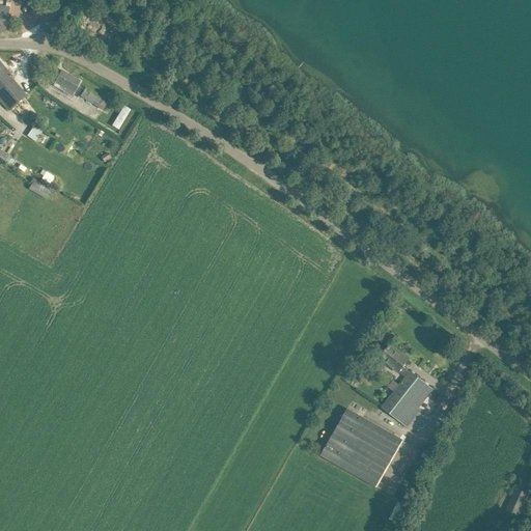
[(0,30),(5,31),(9,8),(0,6),(0,30)]
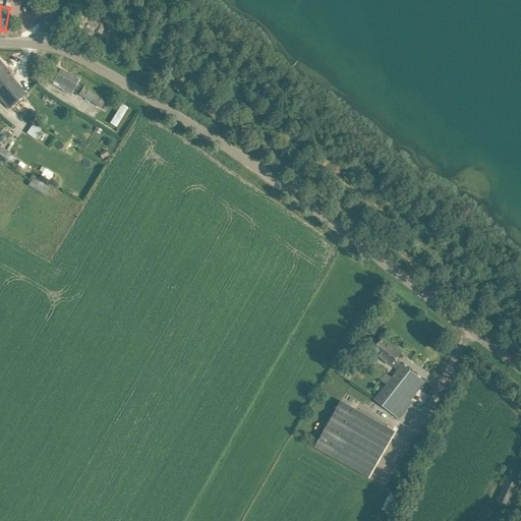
[(0,61),(0,98),(8,108),(23,95),(8,77),(11,74),(0,61)]
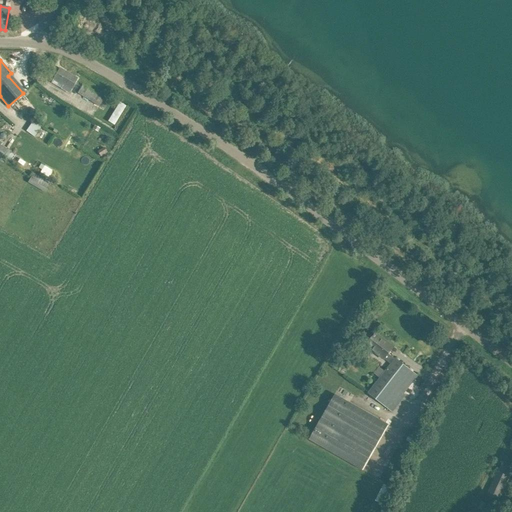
[(77,82),(78,80),(68,75),(61,89),(83,102),(90,89),(77,82)]
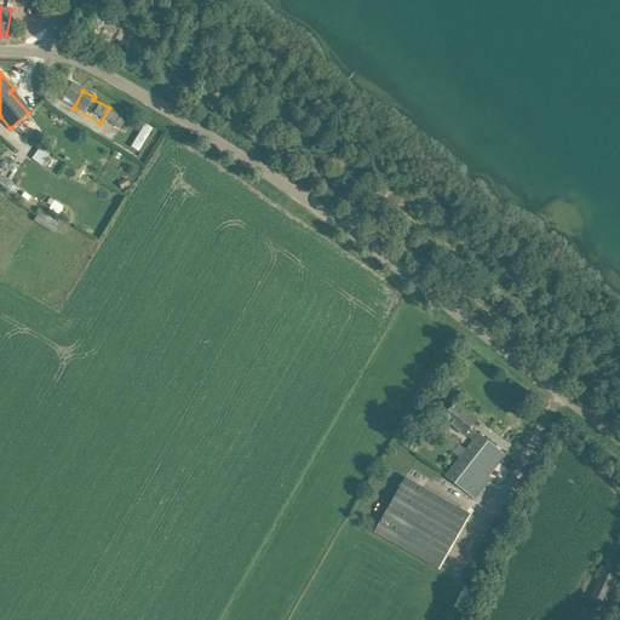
[(130,145),(138,150),(151,127),(144,124),(130,145)]
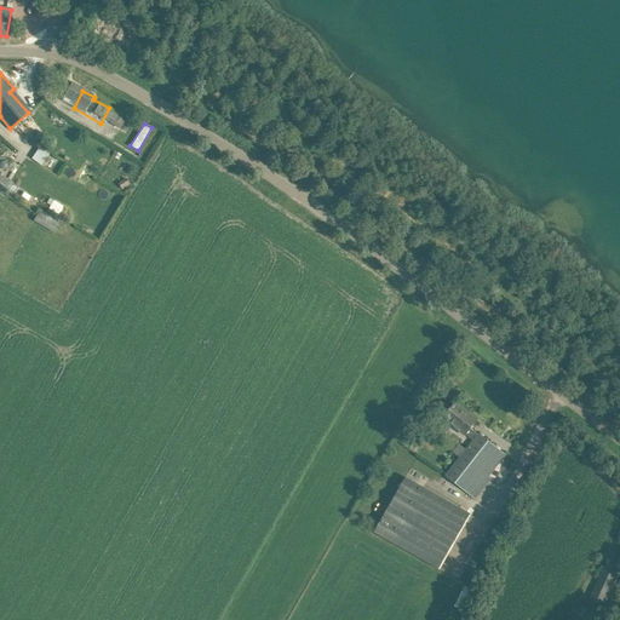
[(32,158),(41,165),(49,155),(39,148),(32,158)]
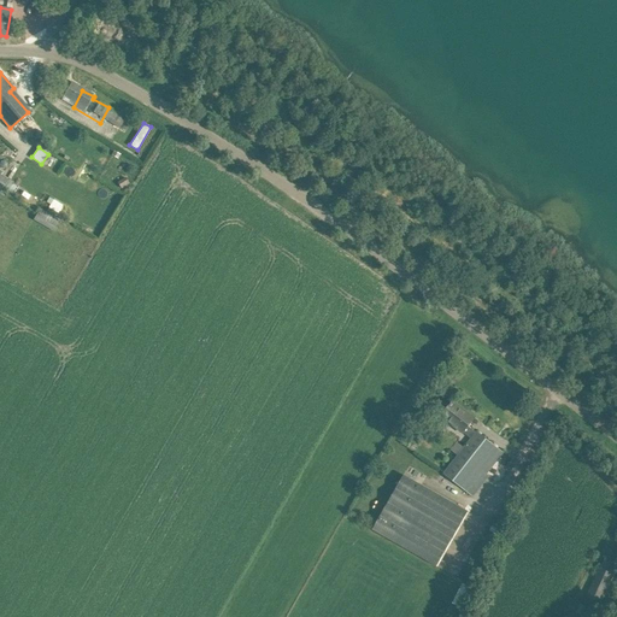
[(10,178),(0,171),(0,192),(5,195),(12,183),(9,181),(10,178)]
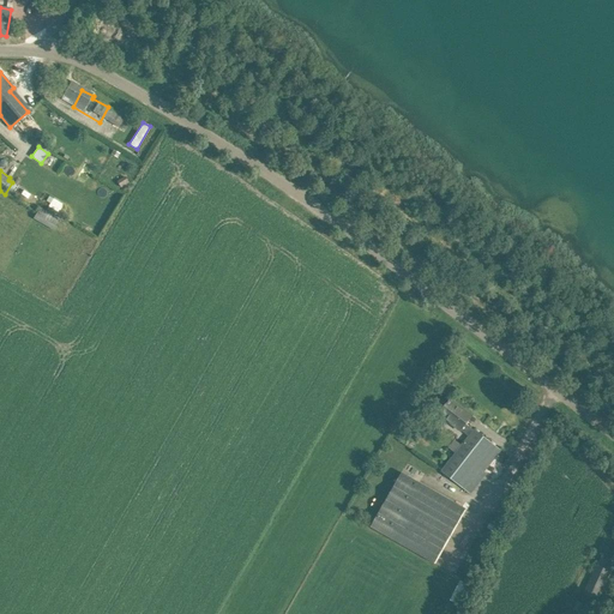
[(56,216),(59,212),(49,206),(47,211),(56,216)]
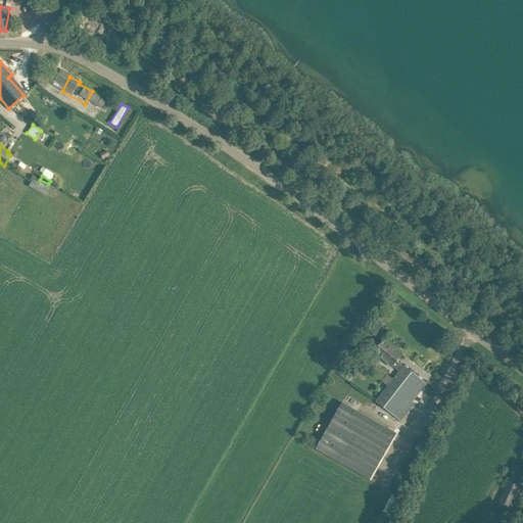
[(51,186),(33,177),(28,186),(45,196),(51,186)]
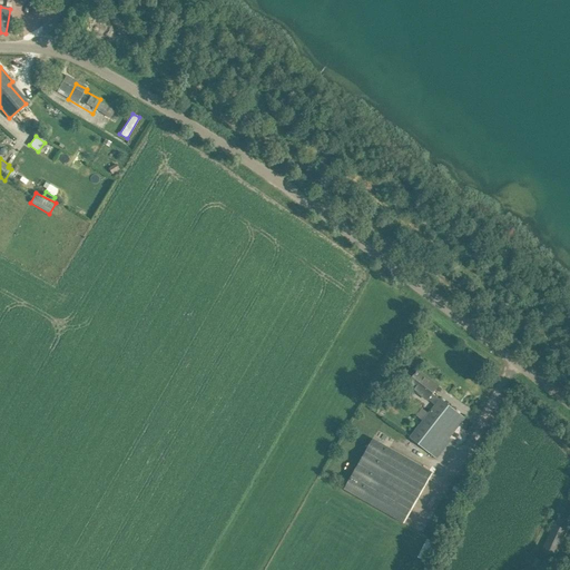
[(429,399),(435,403),(436,405),(423,422),(410,439),(434,458),(464,419),(441,400),(440,400),(439,399),(433,394),(439,386),(419,371),(409,384),(429,400),(429,399)]
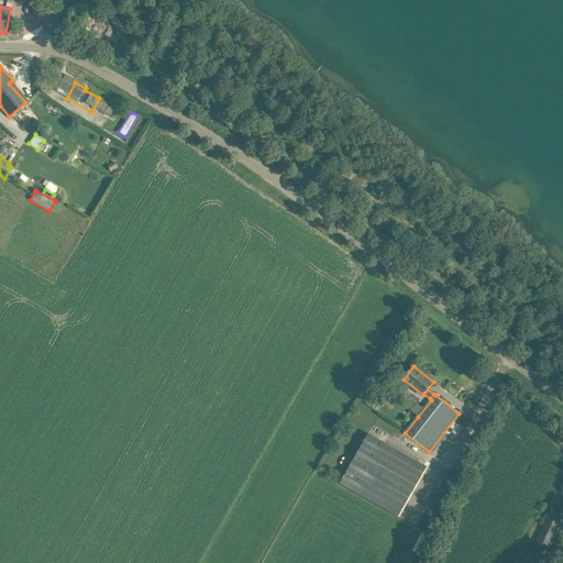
[(366,404),(373,408),(378,399),(373,395),(366,404)]
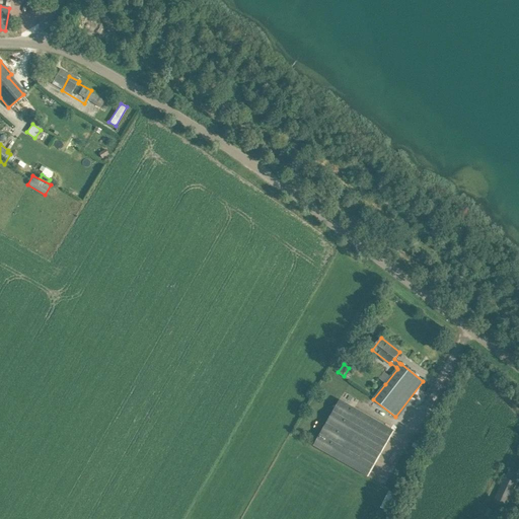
[(313,446),(356,470),(354,475),(364,482),(393,430),(340,399),(313,446)]
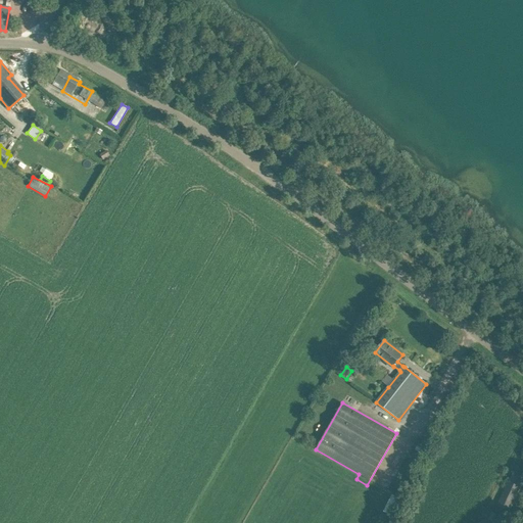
[(496,505),(510,511),(521,487),(508,481),(496,505)]
